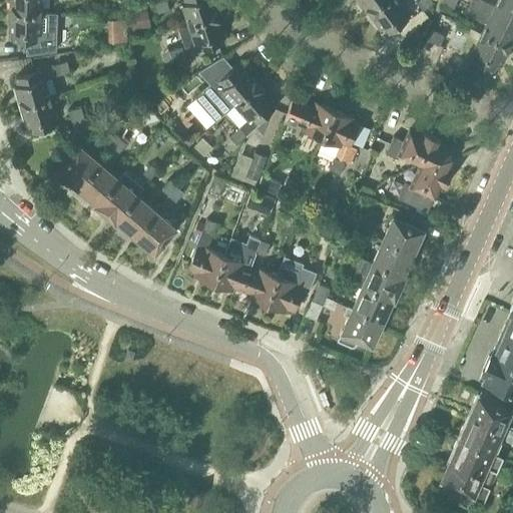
[(10,0),(10,12),(41,13),(41,0),(10,0)]
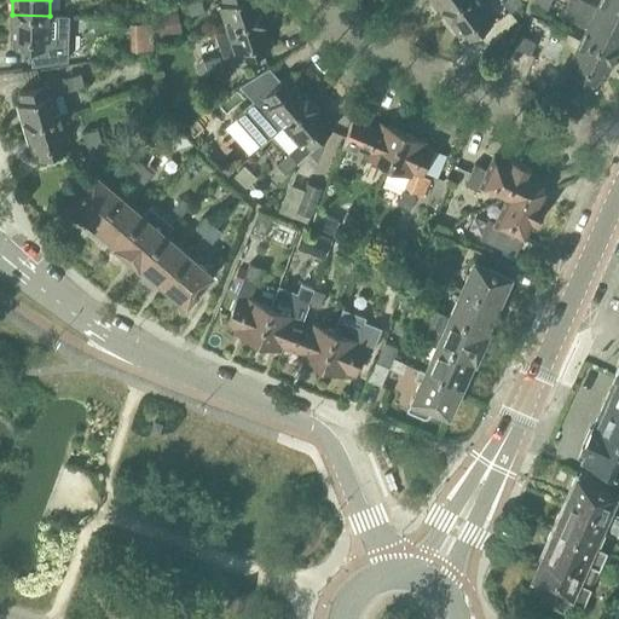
[(189,16),(204,11),(201,0),(195,0),(185,4),(189,16)]
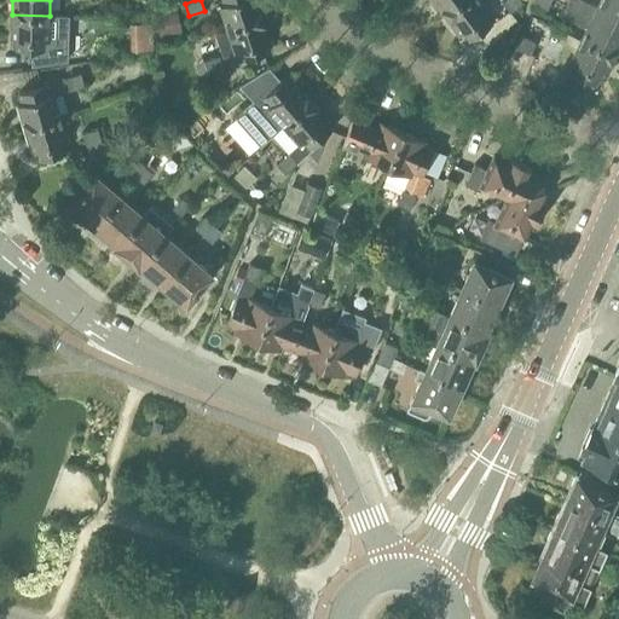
[(230,30),(265,18),(259,0),(224,0),(226,3),(221,4),(230,30)]
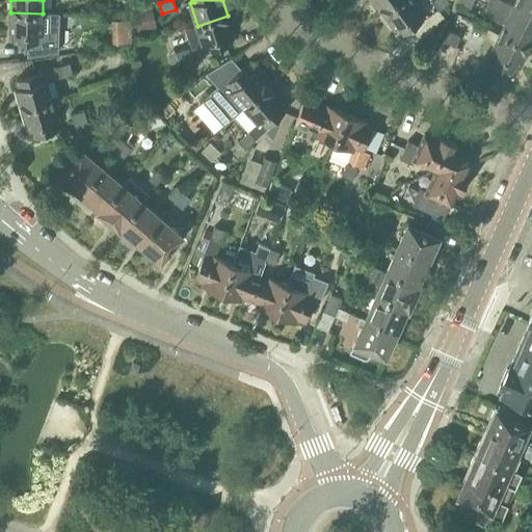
[(371,0),(382,14),(400,0),(371,0)]
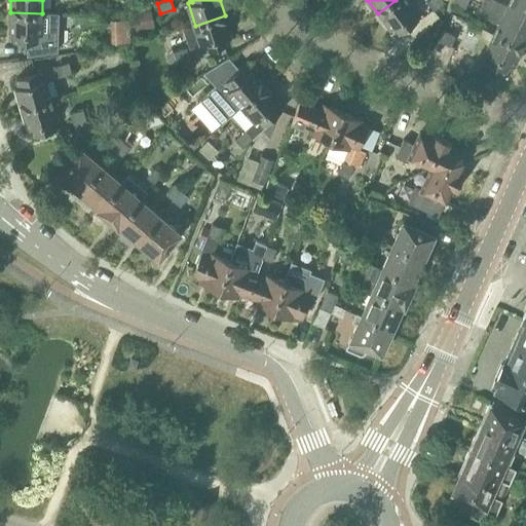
[(409,0),(396,0),(378,13),(390,30),(392,28),(398,35),(419,20),(414,12),(417,10),(409,0)]
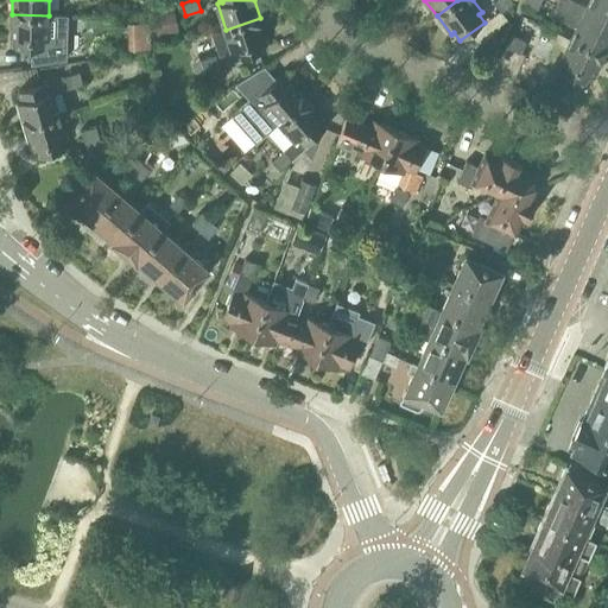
[(501,13),(514,2),(511,0),(495,0),(493,2),(501,13)]
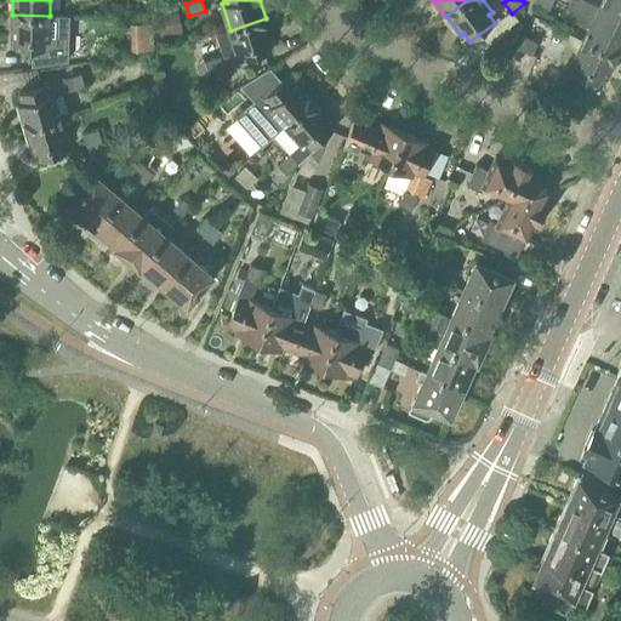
[(553,0),(535,0),(534,4),(548,11),(553,0)]
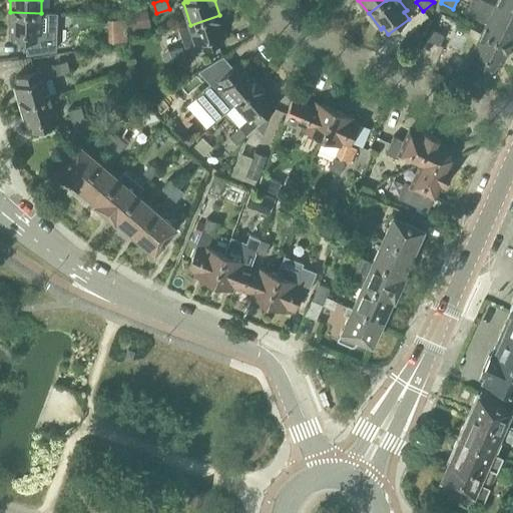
[(483,0),(471,0),(469,4),(512,26),(512,4),(504,0),(497,0),(495,6),(483,0)]
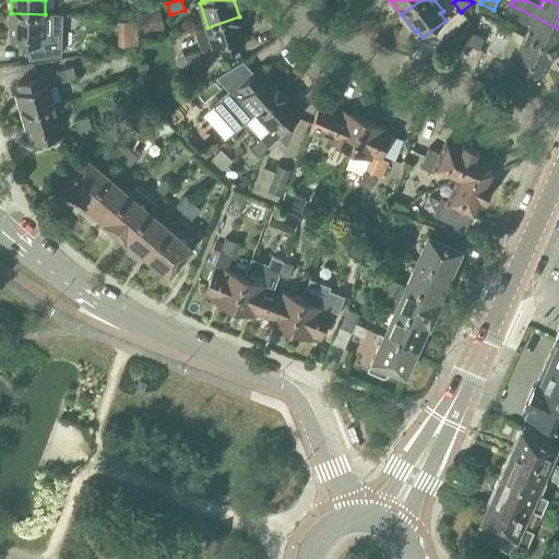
[(558,44),(558,28),(511,4),(506,15),(528,27),(524,36),(556,51),(558,44)]
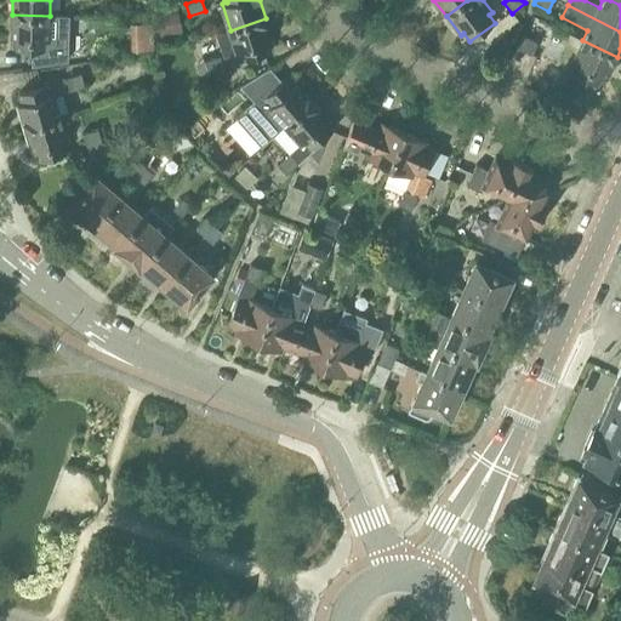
[(161,35),(176,33),(172,12),(157,16),(161,35)]
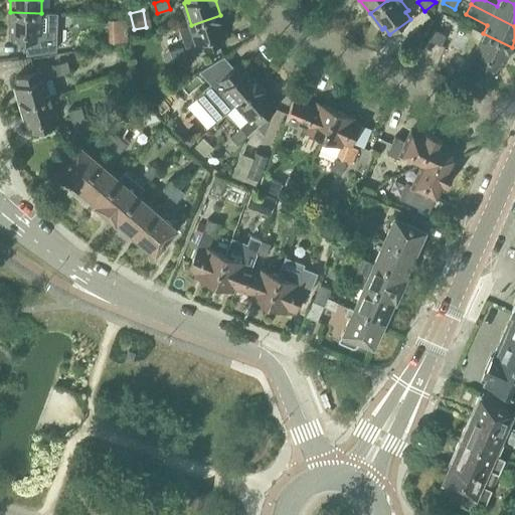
[(56,13),(41,13),(10,12),(9,32),(13,32),(13,41),(27,42),(27,54),(55,50),(56,13)]
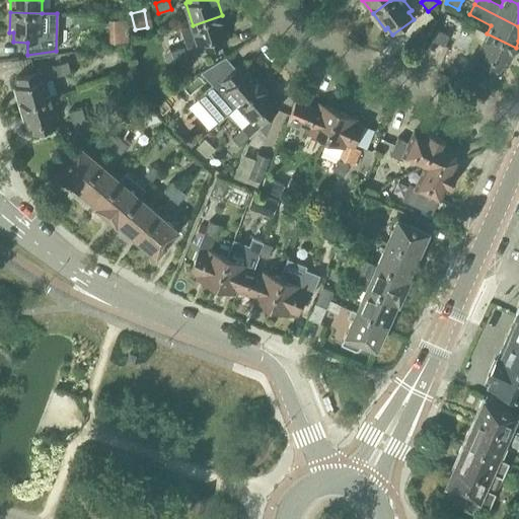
[(222,15),(193,25),(181,28),(188,47),(203,42),(205,49),(227,41),(224,32),(228,31),(222,15)]
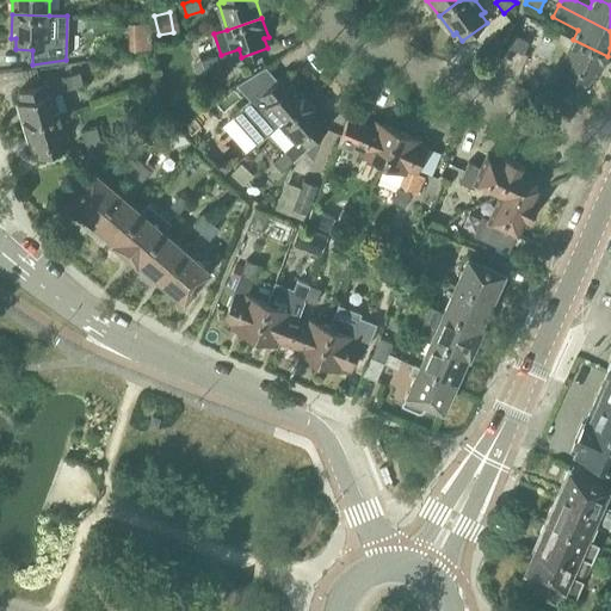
[(150,23),(129,23),(129,37),(150,36),(150,23)]
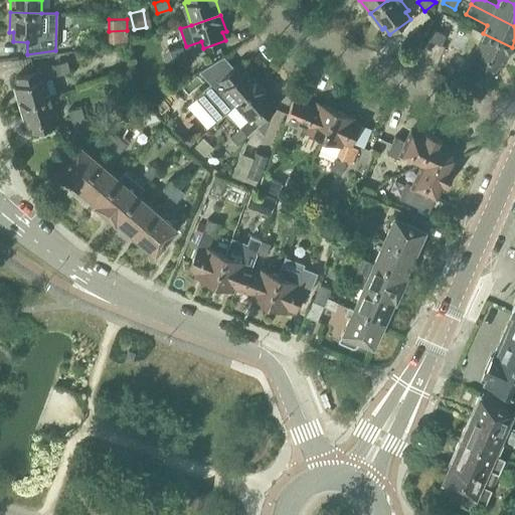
[(503,65),(512,47),(483,33),(473,28),(461,54),(496,71),(499,63),(503,65)]
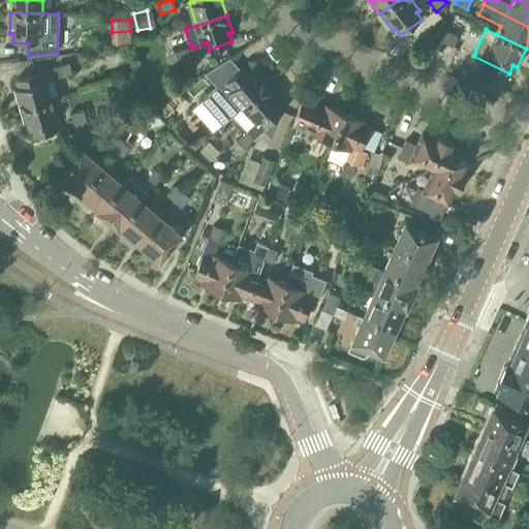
[(453,48),(458,36),(445,30),(440,42),(453,48)]
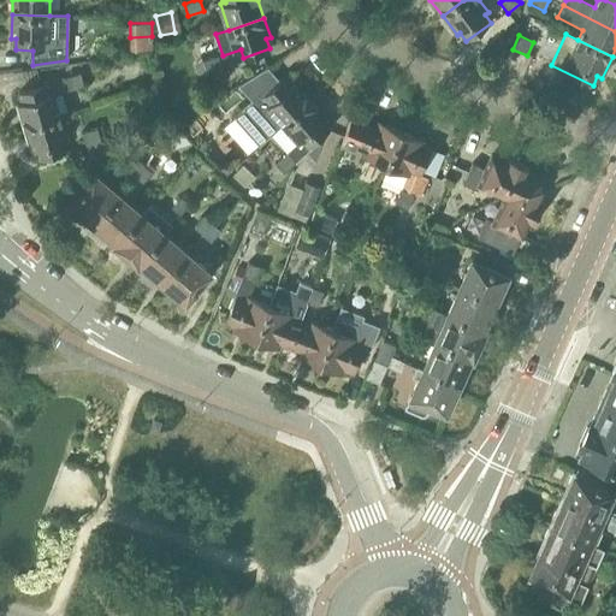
[(203,60),(207,73),(223,69),(219,55),(203,60)]
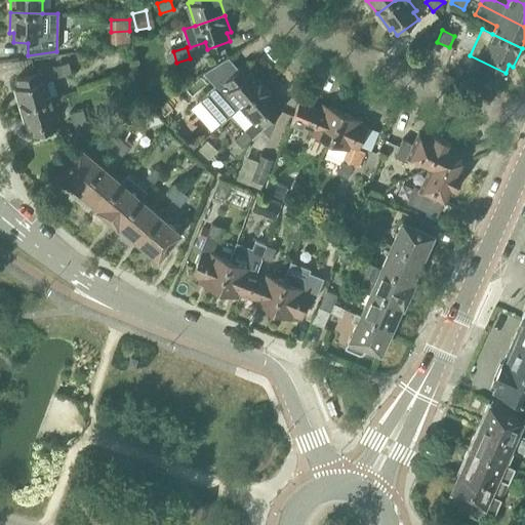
[(242,106),(266,84),(250,68),(247,71),(242,65),(238,68),(229,58),(204,73),(213,84),(198,98),(220,124),(242,106)]
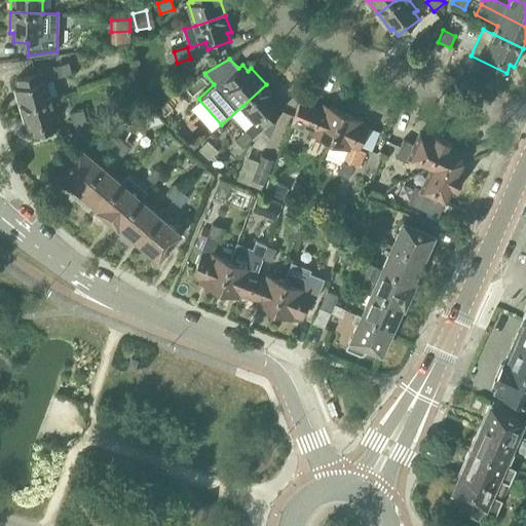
[(71,62),(57,66),(60,77),(75,73),(71,62)]
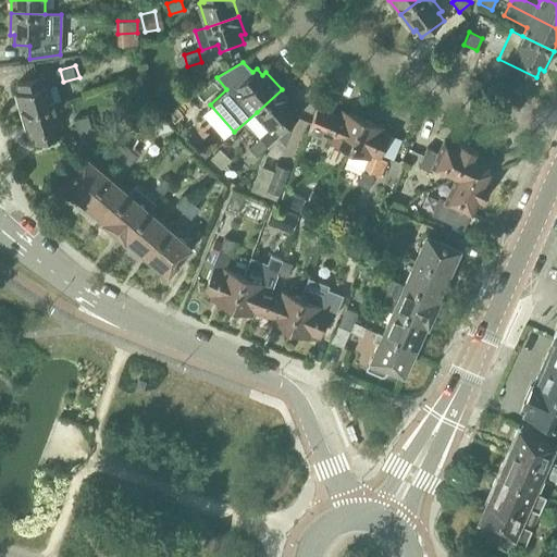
[(56,104),(46,74),(17,83),(20,93),(15,94),(22,115),(56,104)]
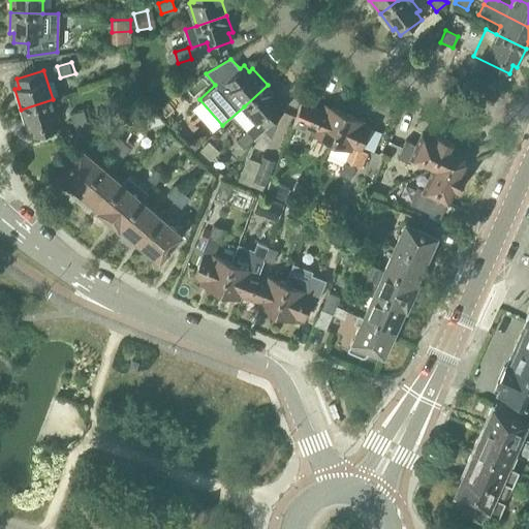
[(268,85),(244,106),(257,121),(236,139),(244,149),(285,111),(278,102),(280,99),(268,85)]
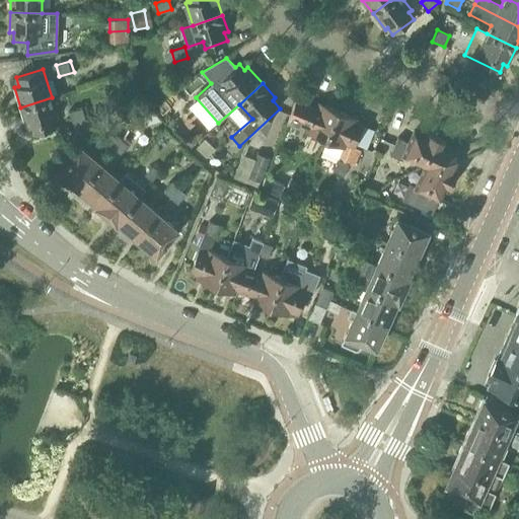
[(52,97),(20,107),(26,128),(30,126),(33,135),(57,128),(54,119),(58,118),(52,97)]
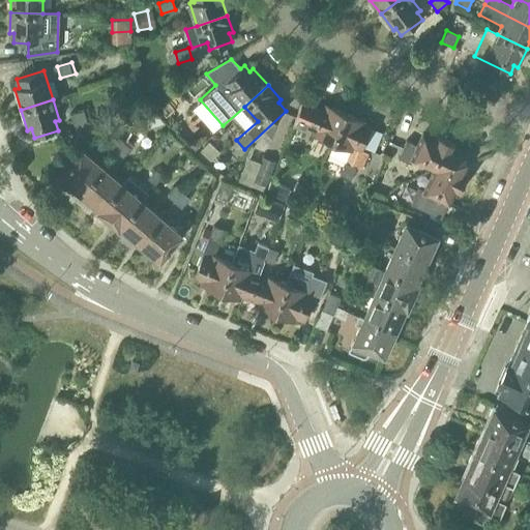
[(313,130),(312,134),(332,142),(345,113),(324,105),(323,108),(315,105),(301,99),(290,125),(304,131),(305,127),(313,130)]
